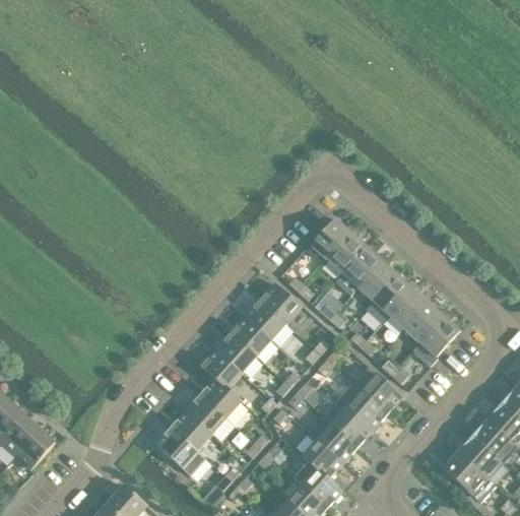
[(311,245),(318,252),(315,255),(322,261),(325,257),(326,259),(354,228),(350,223),(347,223),(344,228),(334,218),(311,245)]
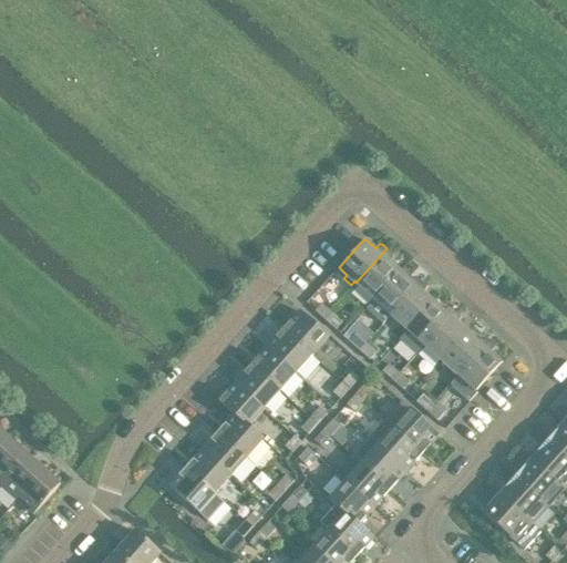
[(387,248),(356,283),(373,297),(399,268),(388,259),(392,255),(392,253),(387,248)]
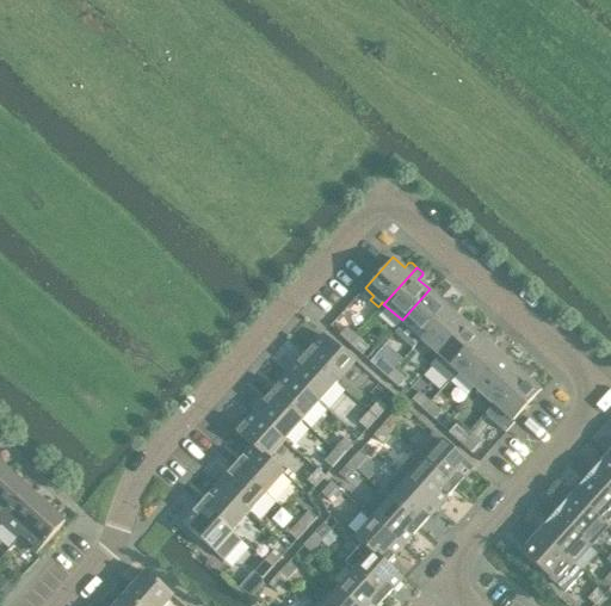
[(402,320),(394,328),(413,345),(420,336),(452,300),(448,295),(445,295),(440,300),(430,289),(402,320)]
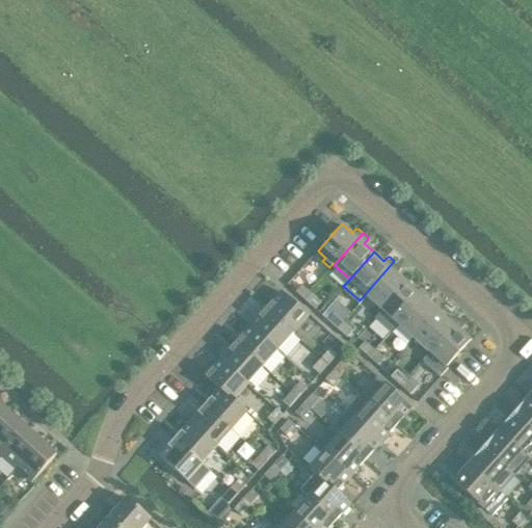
[(394,261),(366,293),(381,308),(405,280),(396,271),(399,267),(399,265),(394,261)]
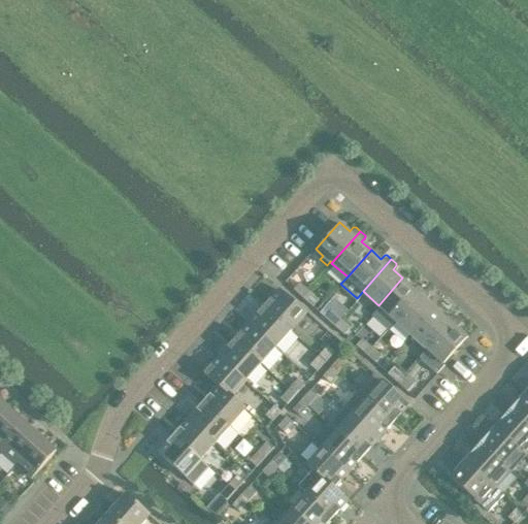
[(402,277),(378,305),(394,319),(423,287),(419,283),(416,283),(413,287),(402,277)]
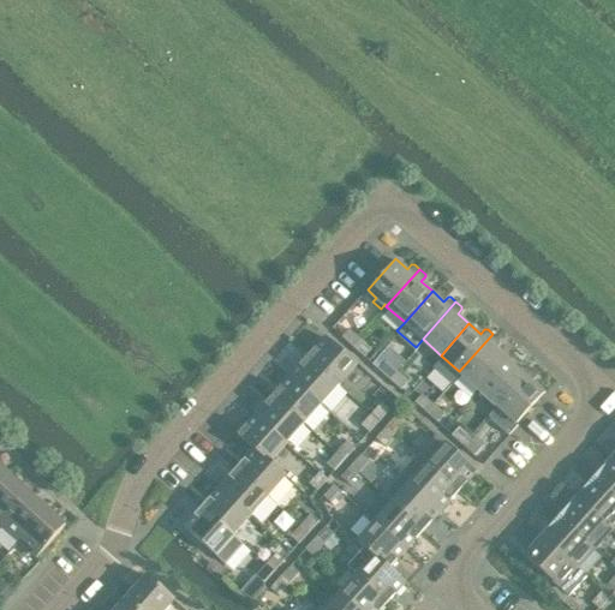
[(341,334),(352,344),(359,336),(347,326),(341,334)]
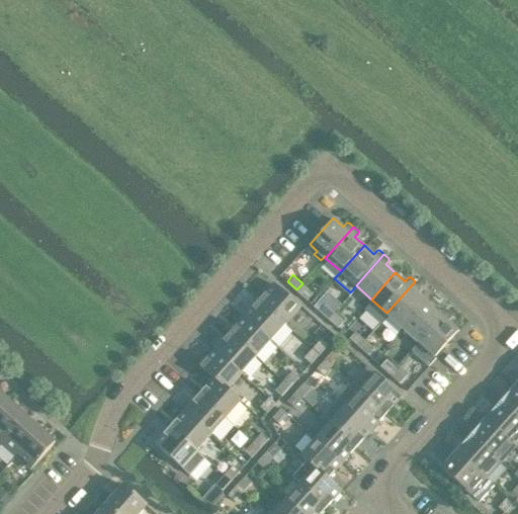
[(258,298),(284,322),(299,305),(272,281),(258,298)]
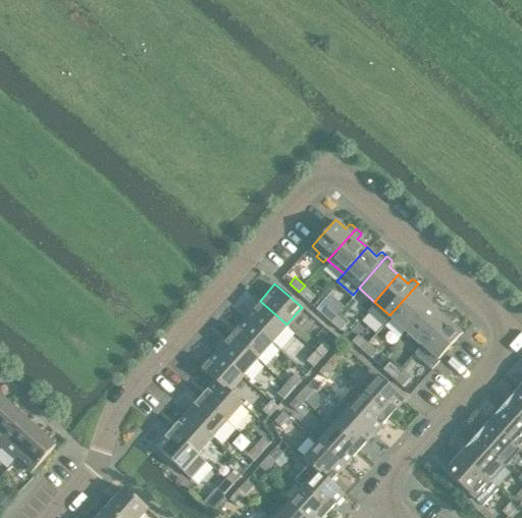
[(418,283),(389,315),(405,329),(429,303),(419,294),(423,290),(422,288),(418,283)]
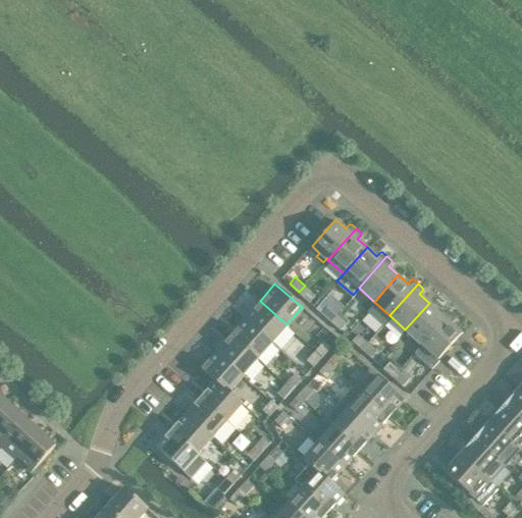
[(299,292),(308,301),(314,294),(305,286),(299,292)]
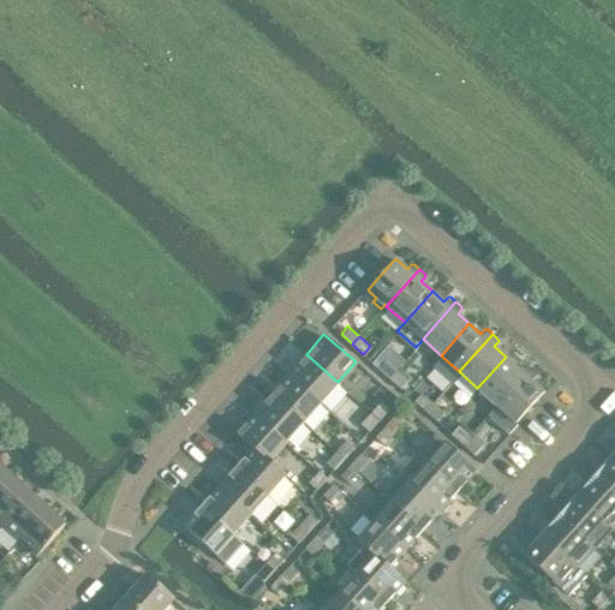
[(288,374),(320,401),(338,382),(306,354),(288,374)]
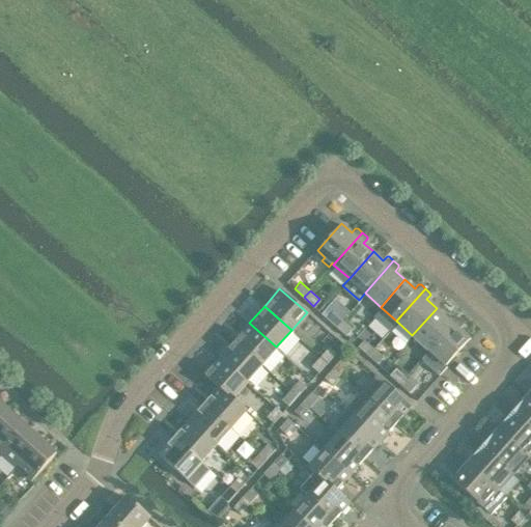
[(437,308),(412,335),(427,350),(456,316),(452,312),(450,313),(446,316),(437,308)]
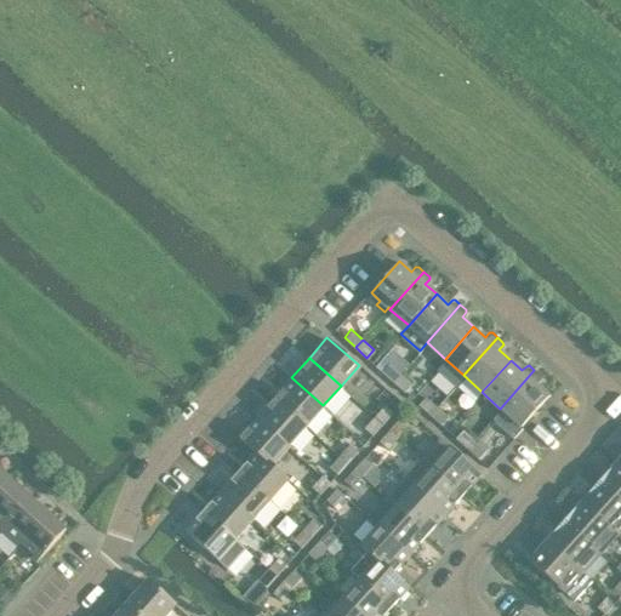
[(381,370),(392,381),(399,372),(388,363),(381,370)]
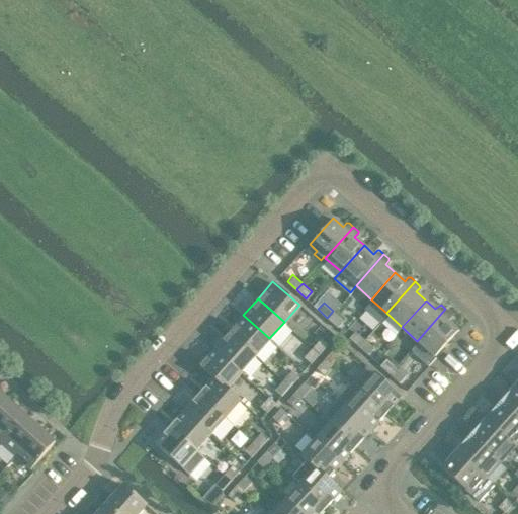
[(419,342),(412,350),(428,364),(436,355),(434,354),(457,328),(447,319),(450,316),(450,313),(445,309),(417,341),(419,342)]
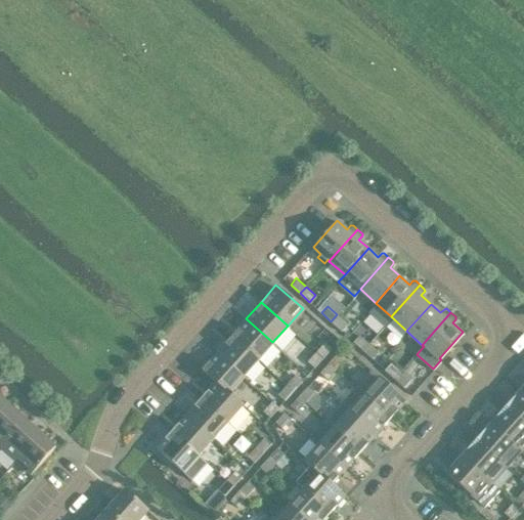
[(331,321),(341,330),(347,322),(337,314),(331,321)]
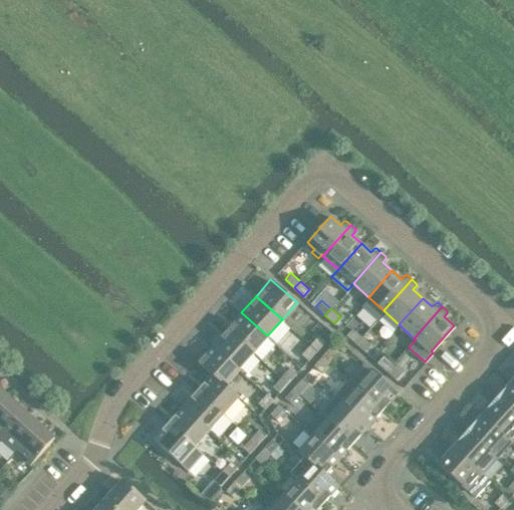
[(227,328),(253,351),(267,335),(241,312),(227,328)]
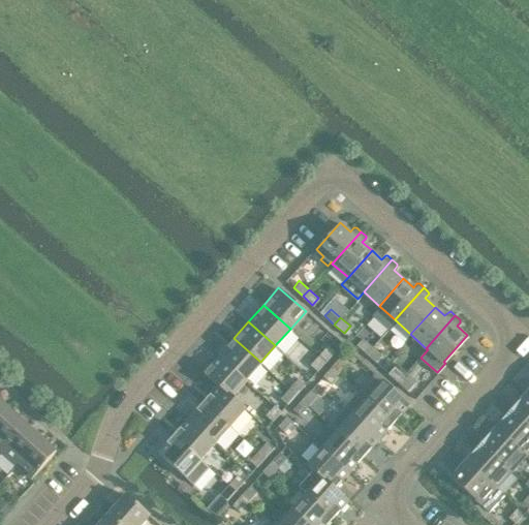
[(355,343),(366,352),(372,345),(362,337),(355,343)]
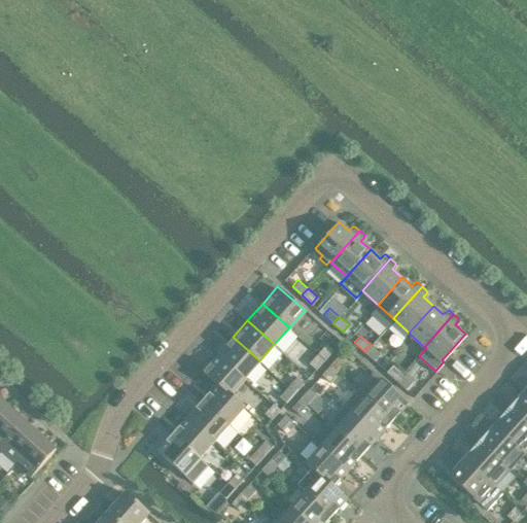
[(217,353),(245,377),(259,360),(233,337),(217,353)]
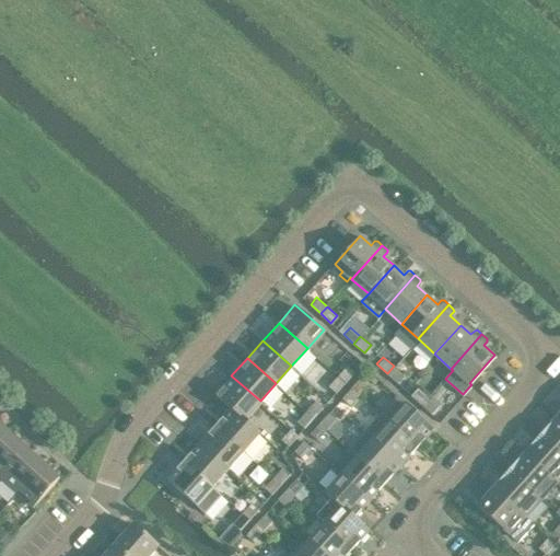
[(346,365),(337,374),(343,381),(353,371),(346,365)]
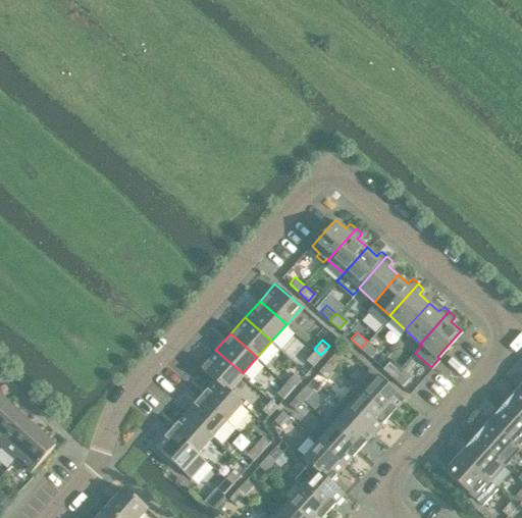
[(361,348),(370,356),(376,350),(367,341),(361,348)]
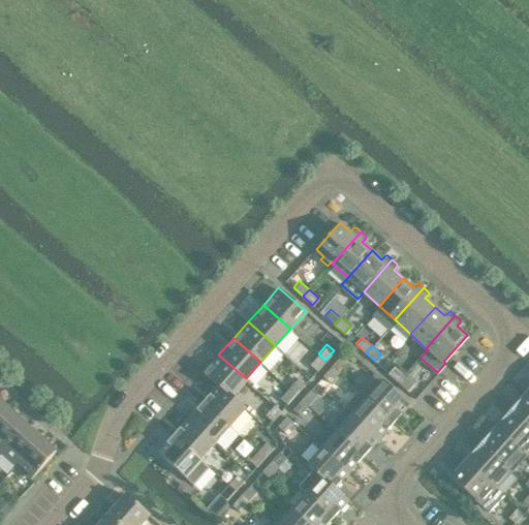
[(310,364),(316,370),(324,360),(318,353),(310,364)]
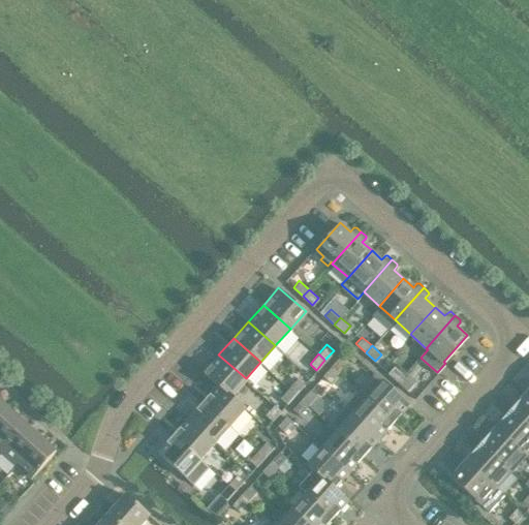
[(203,371),(217,383),(230,396),(231,395),(246,378),(218,354),(203,371)]
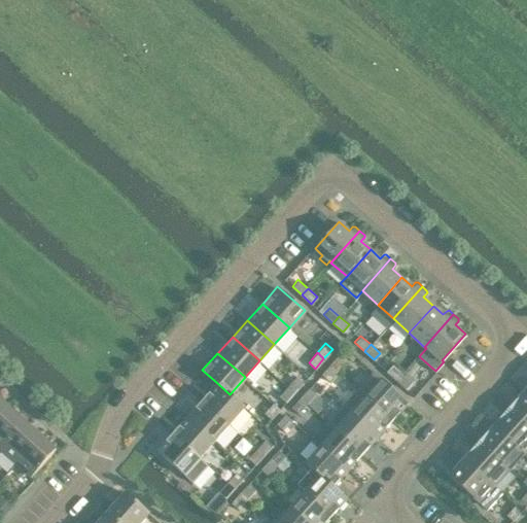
[(338,354),(329,363),(337,370),(345,359),(338,354)]
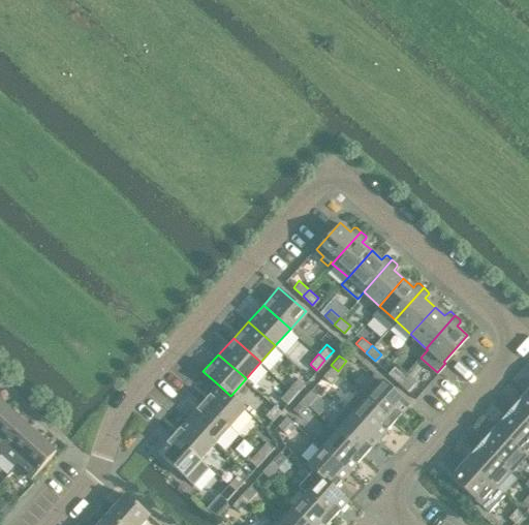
[(331,365),(322,374),(329,380),(338,371),(331,365)]
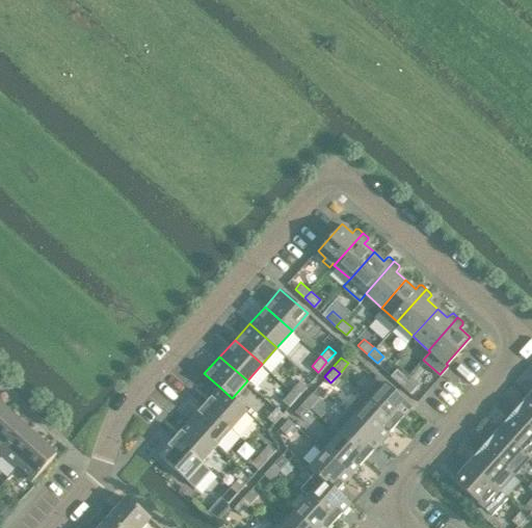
[(390,374),(399,383),(405,375),(396,367),(390,374)]
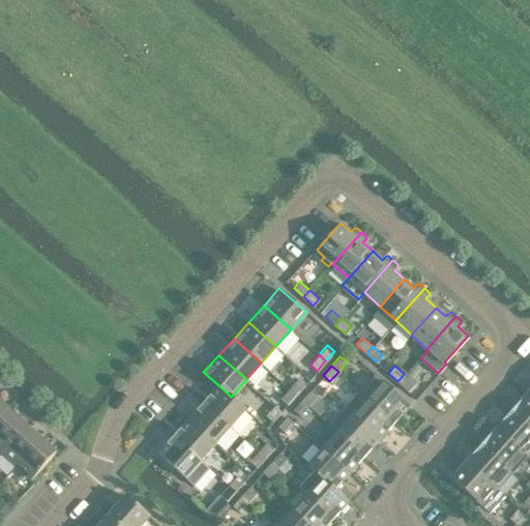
[(359,390),(393,421),(409,404),(375,373),(359,390)]
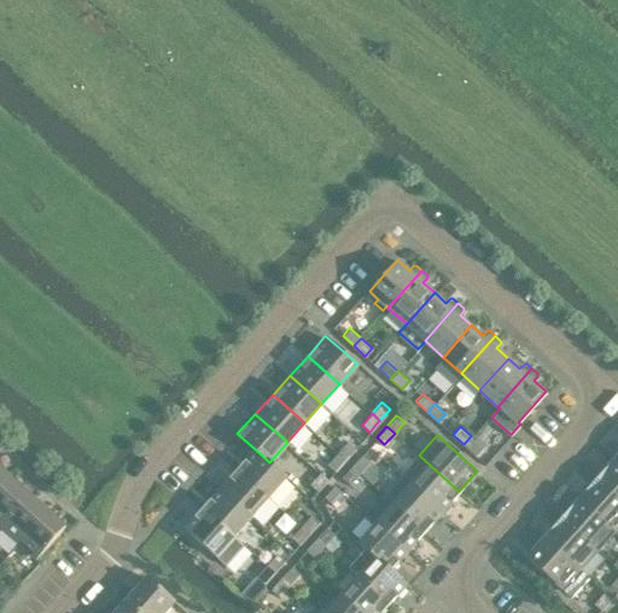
[(464,444),(476,454),(482,447),(471,436),(464,444)]
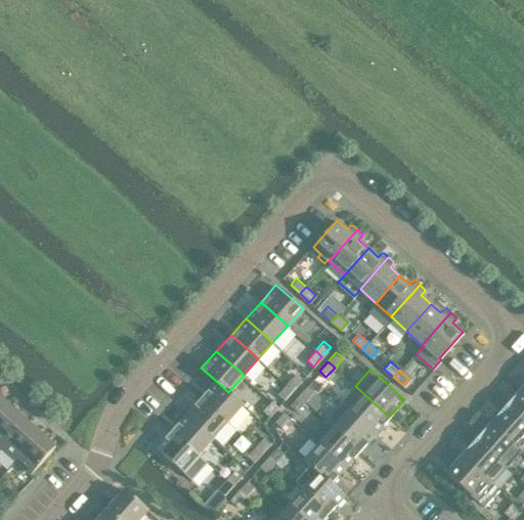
[(295,374),(286,383),(293,389),(301,380),(295,374)]
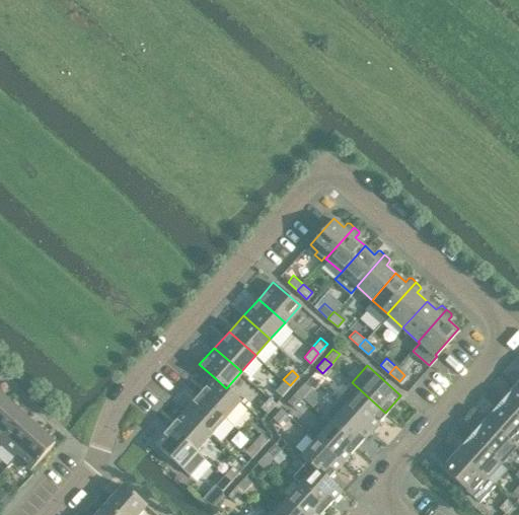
[(199,392),(225,417),(240,399),(227,387),(226,388),(213,376),(213,377),(199,392)]
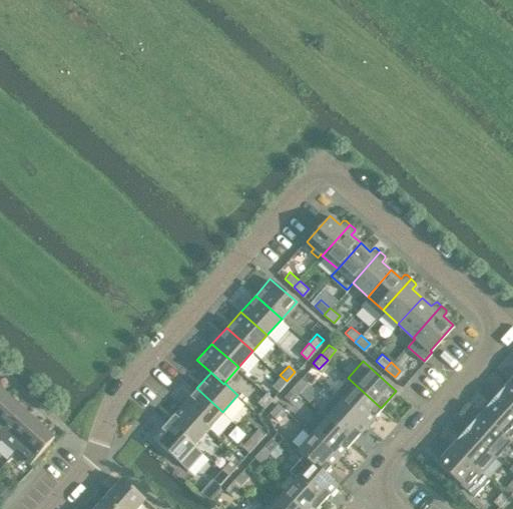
[(272,385),(278,391),(287,381),(280,375),(272,385)]
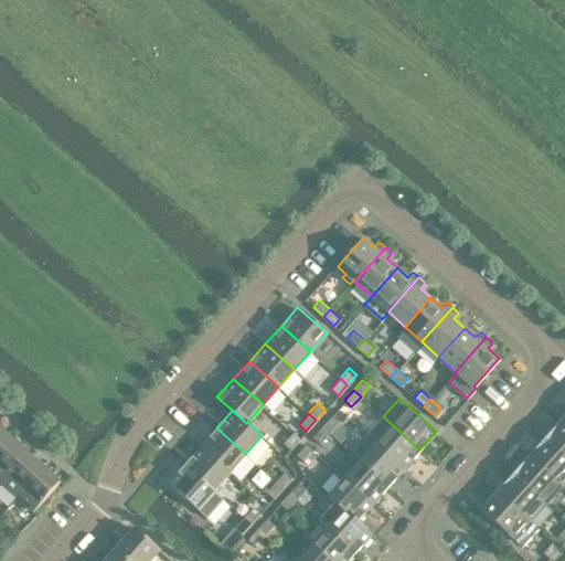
[(331,414),(322,424),(329,431),(339,421),(331,414)]
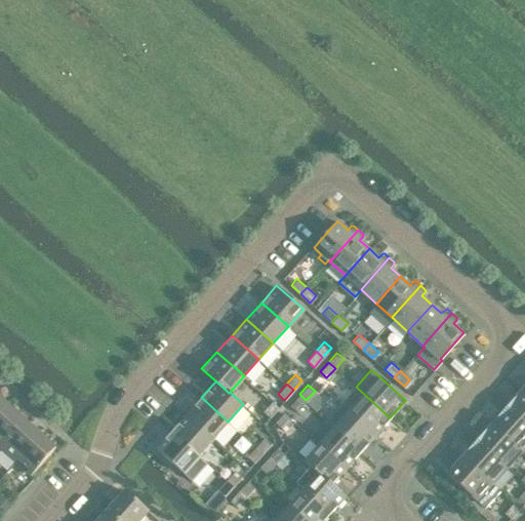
[(340,403),(375,434),(390,417),(356,387),(340,403)]
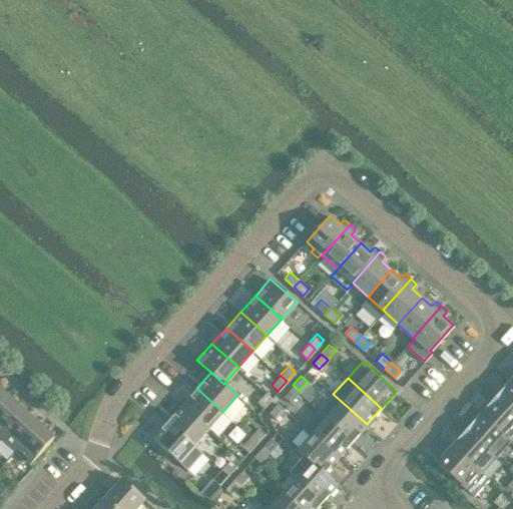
[(494,397),(512,413),(512,384),(509,381),(494,397)]
